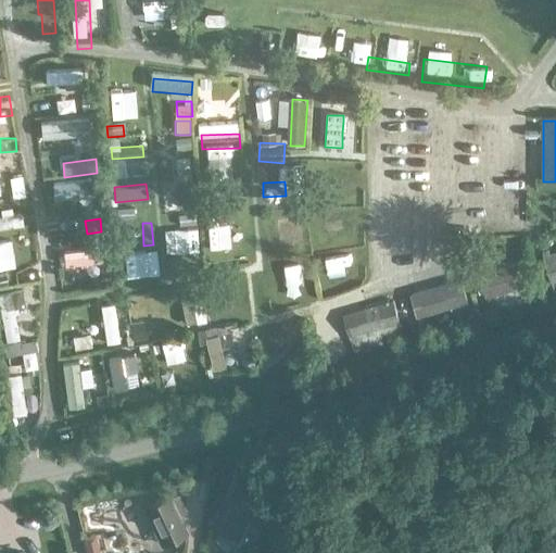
[(26,225),(4,229),(8,241),(28,237),(26,225)]
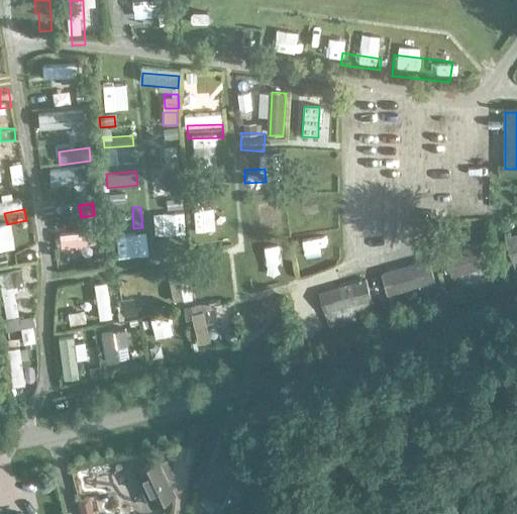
[(329,231),(291,233),(291,245),(329,244),(329,231)]
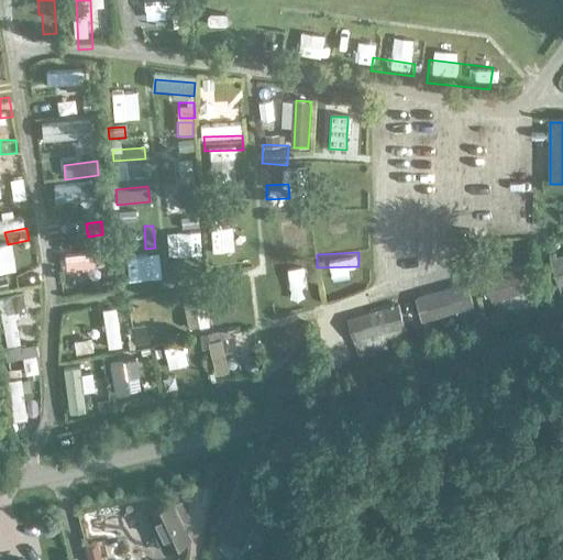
[(66,271),(102,266),(101,253),(64,257),(66,271)]
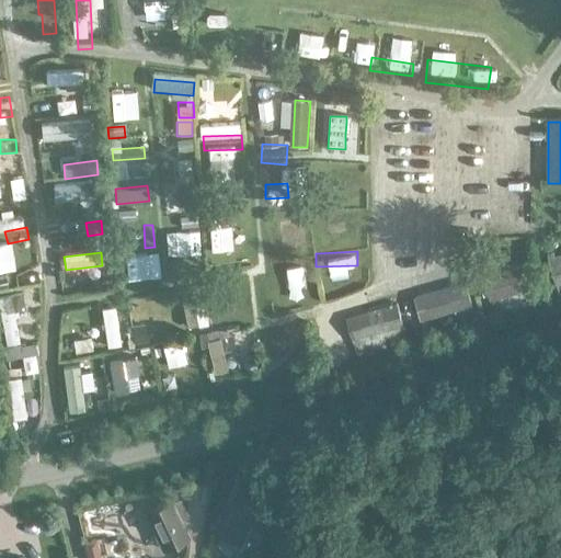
[(549,257),(558,286),(560,285),(560,258),(556,260),(554,255),(549,257)]
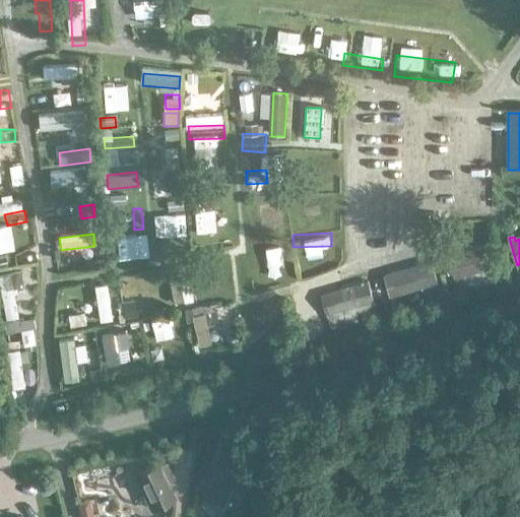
[(491,269),(484,249),(449,260),(455,279),(491,269)]
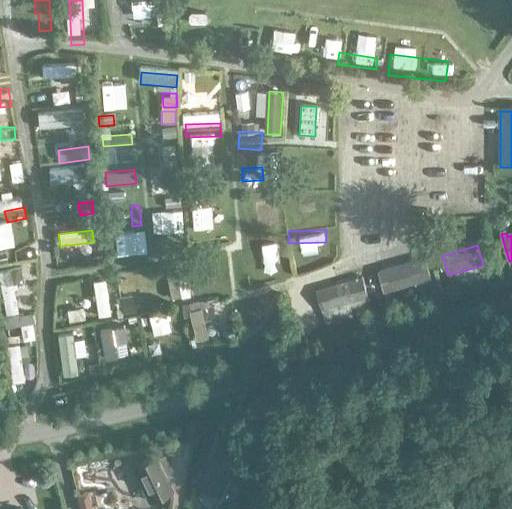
[(435,278),(429,259),(383,272),(389,292),(435,278)]
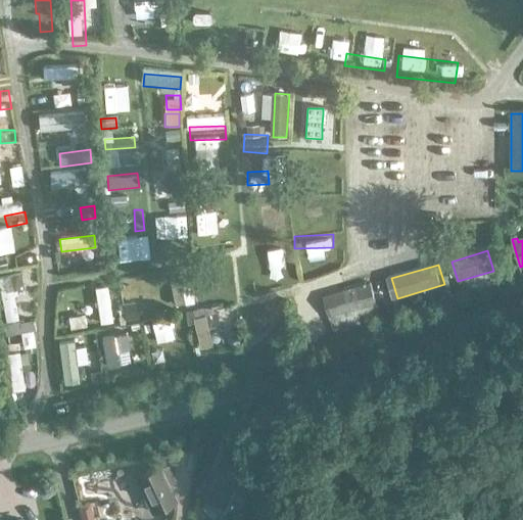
[(254,272),(255,284),(294,280),(292,267),(254,272)]
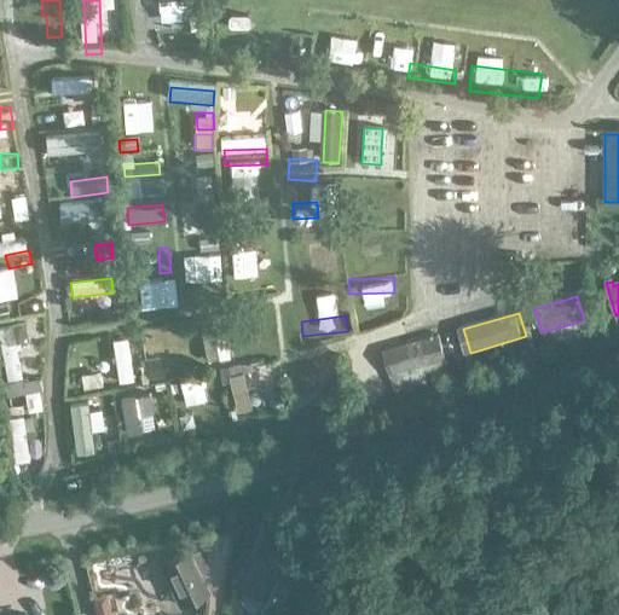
[(0,328),(0,349),(6,382),(21,378),(11,326),(0,328)]
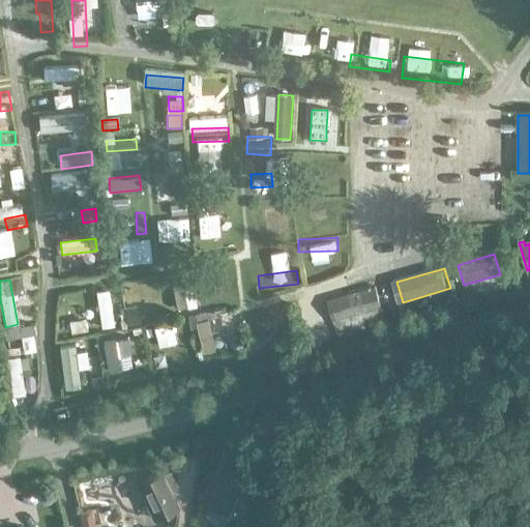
[(326,301),(332,322),(382,309),(376,287),(326,301)]
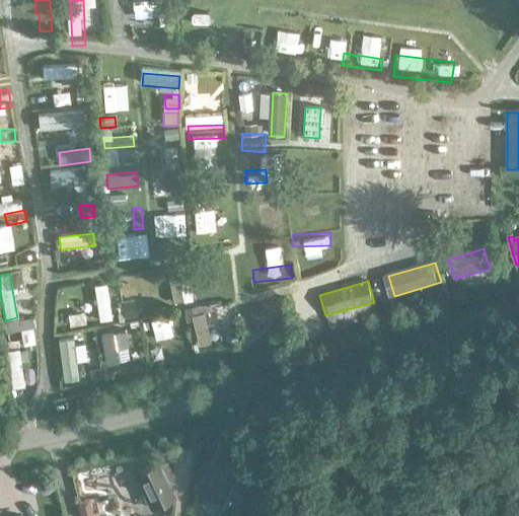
[(116,320),(108,285),(95,288),(101,323),(116,320)]
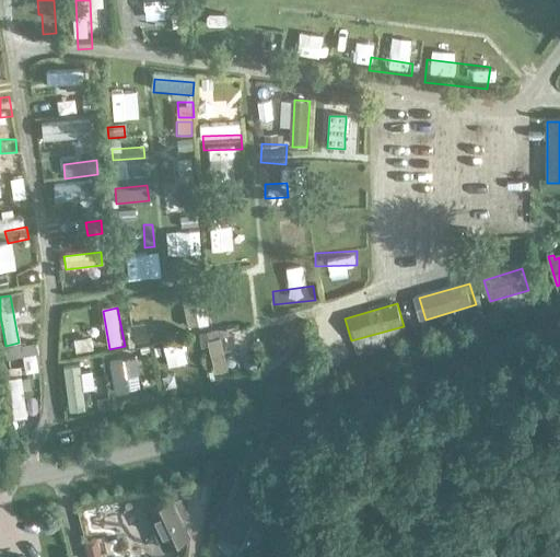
[(252,322),(219,325),(220,336),(253,333),(252,322)]
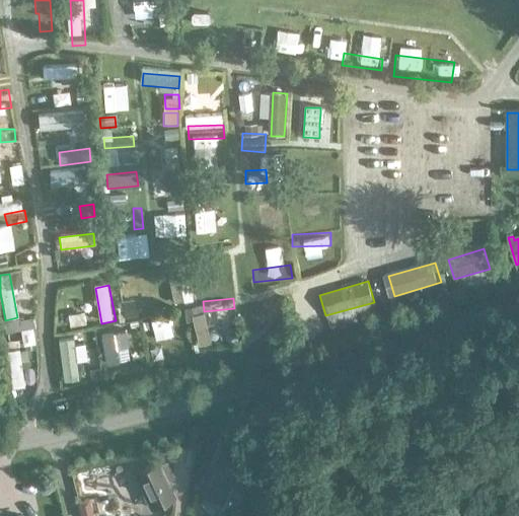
[(83,312),(67,315),(69,327),(85,324),(83,312)]
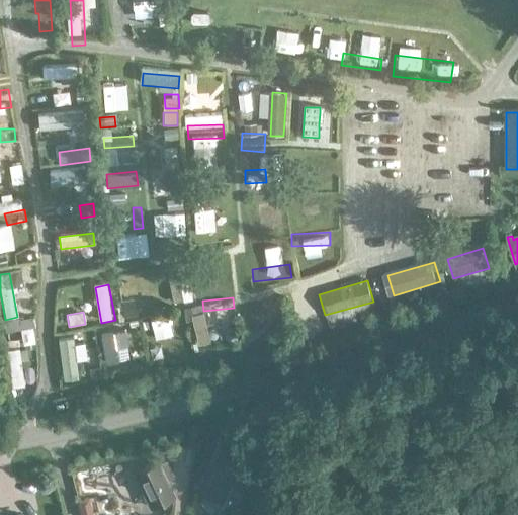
[(198,345),(208,343),(202,314),(192,316),(198,345)]
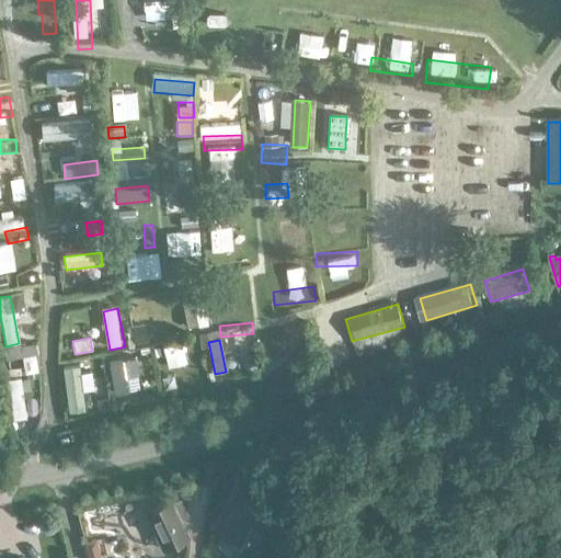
[(136,341),(135,354),(150,354),(151,341),(136,341)]
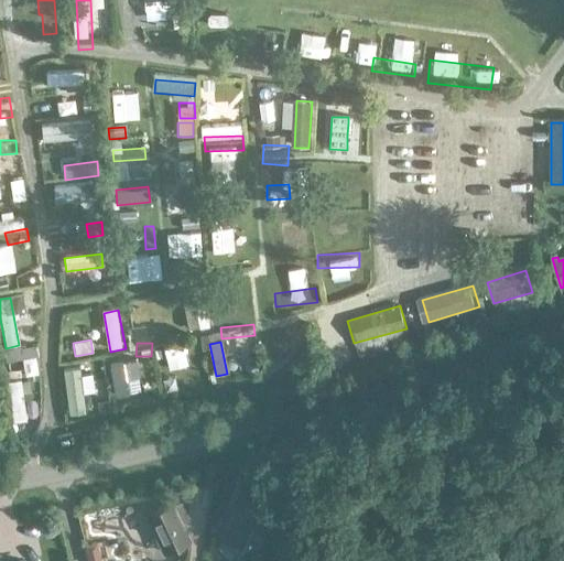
[(6,364),(22,360),(20,351),(3,354),(6,364)]
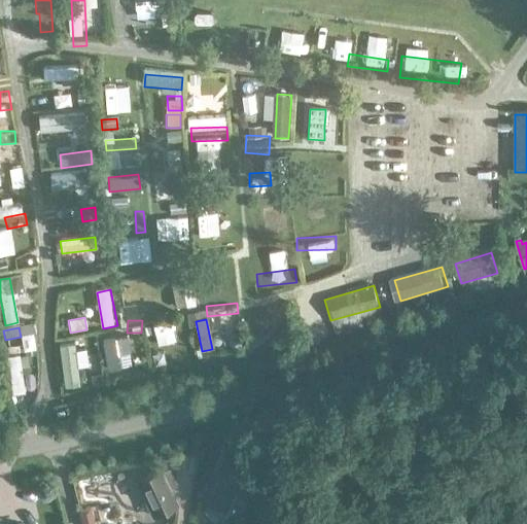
[(151,334),(152,348),(189,346),(188,332),(151,334)]
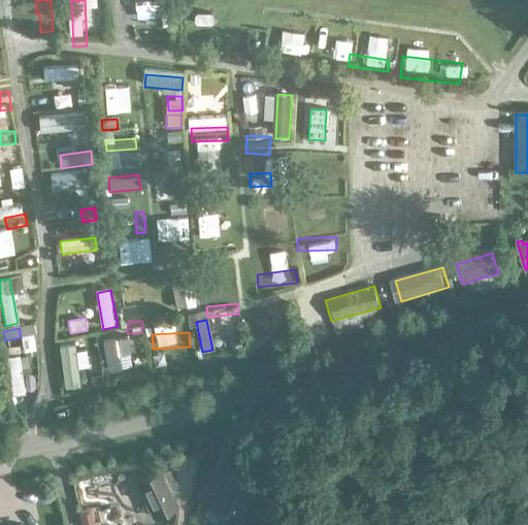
[(120,370),(114,340),(102,342),(107,372),(120,370)]
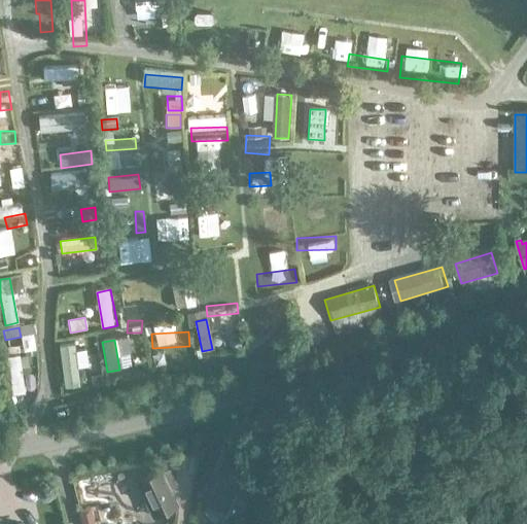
[(60,373),(95,367),(93,354),(57,360),(60,373)]
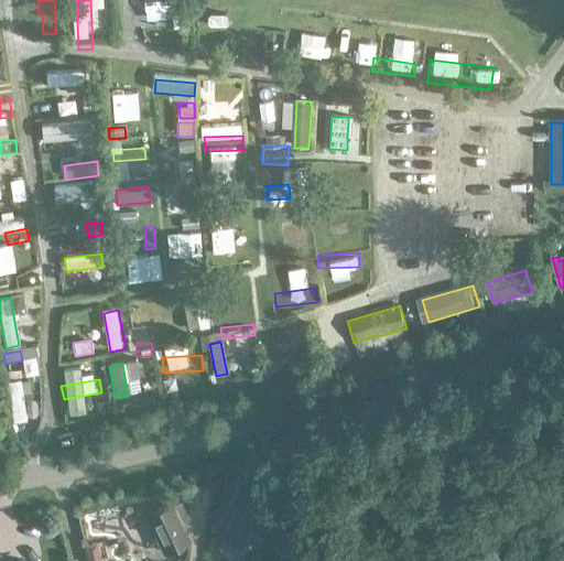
[(7,383),(12,423),(26,421),(20,380),(7,383)]
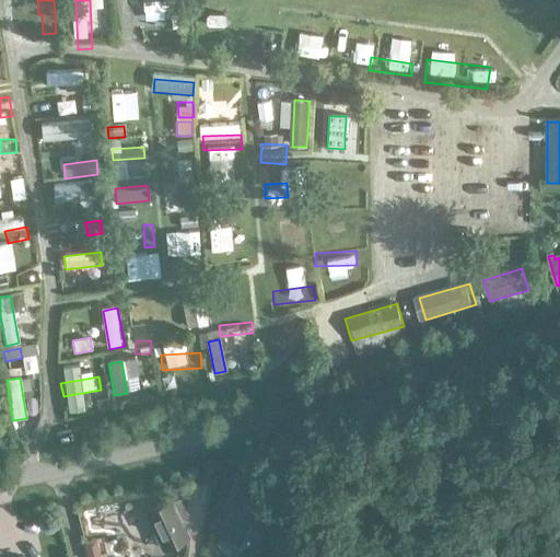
[(155,537),(148,541),(153,553),(161,549),(162,552),(188,540),(171,502),(146,514),(155,537)]
